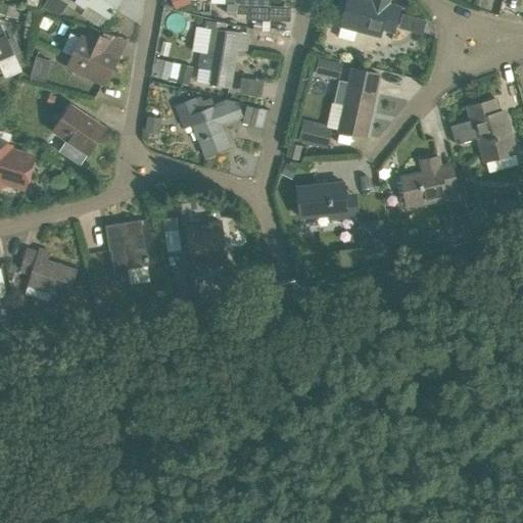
[(67,5),(58,0),(47,0),(42,9),(61,15),(67,5)]
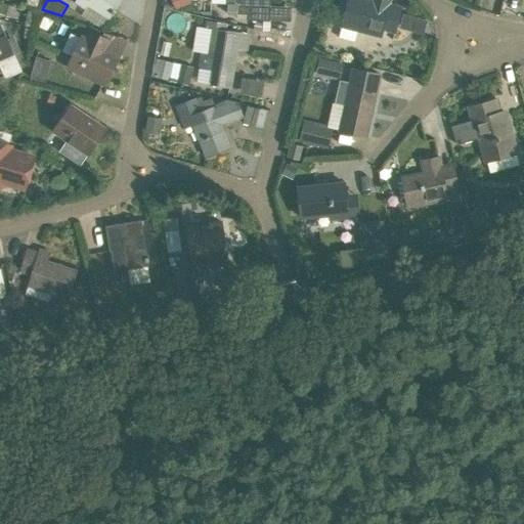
[(87,0),(85,4),(108,18),(120,0),(87,0)]
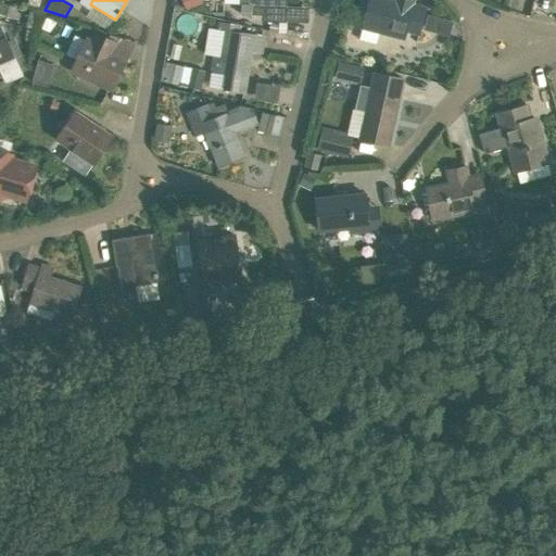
[(239,0),(239,4),(252,4),(252,14),(264,14),(264,21),(286,22),(286,10),(286,0),(239,0)]
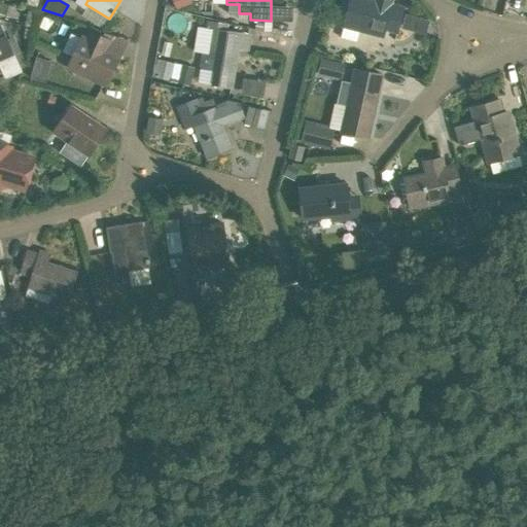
[(372,0),(372,1),(369,0),(350,0),(344,25),(383,36),(385,30),(396,33),(402,9),(390,6),(392,0),(372,0)]
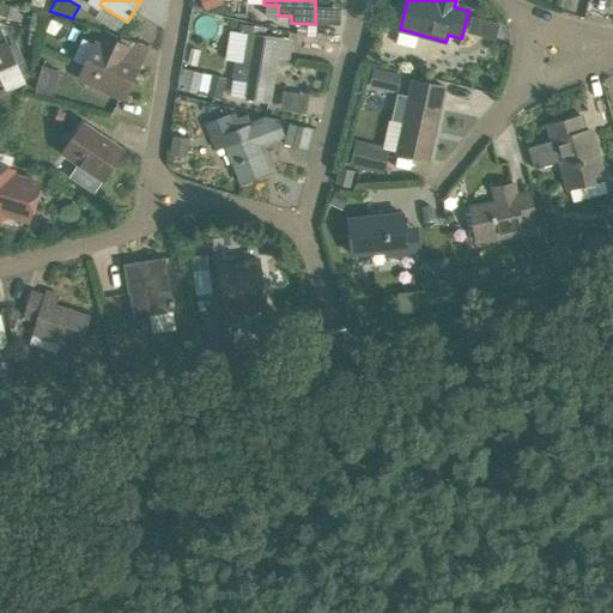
[(20,7),(1,2),(0,5),(0,14),(17,19),(20,7)]
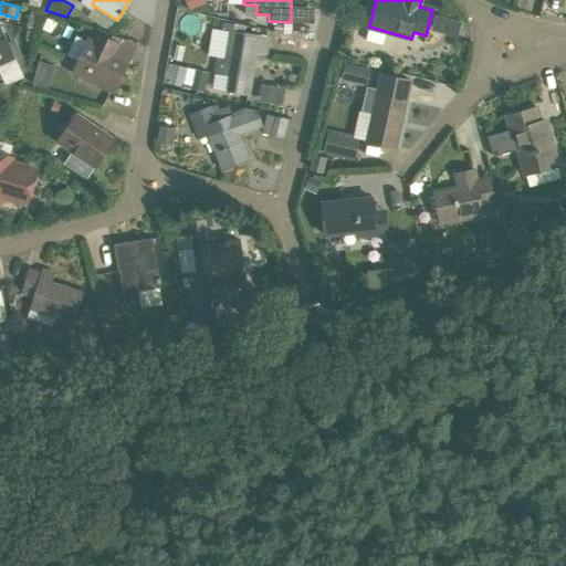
[(294,21),(315,22),(316,6),(294,4),(294,21)]
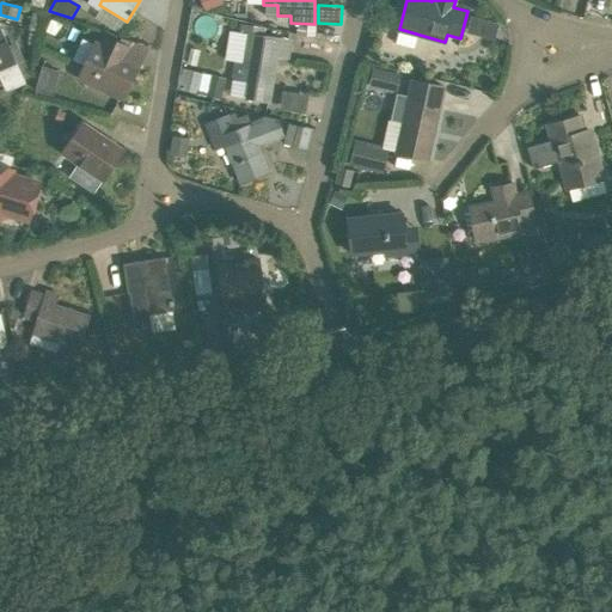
[(495,40),(499,22),(471,14),(467,32),(495,40)]
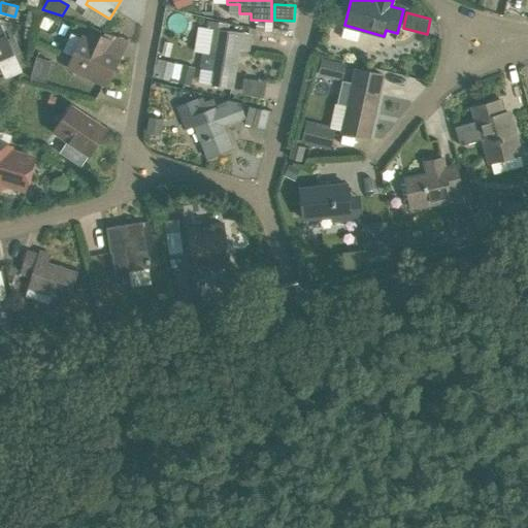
[(28,13),(25,26),(33,28),(36,15),(28,13)]
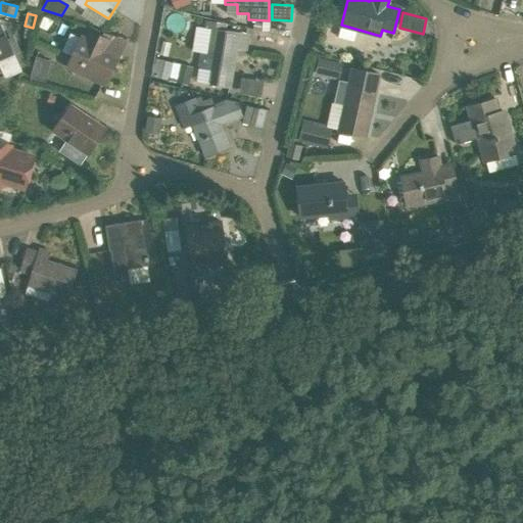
[(236,48),(245,49),(248,34),(224,30),(225,22),(206,19),(205,27),(212,28),(208,53),(201,51),(199,66),(214,68),(211,84),(230,87),(233,72),(229,70),(230,58),(234,58),(236,48)]
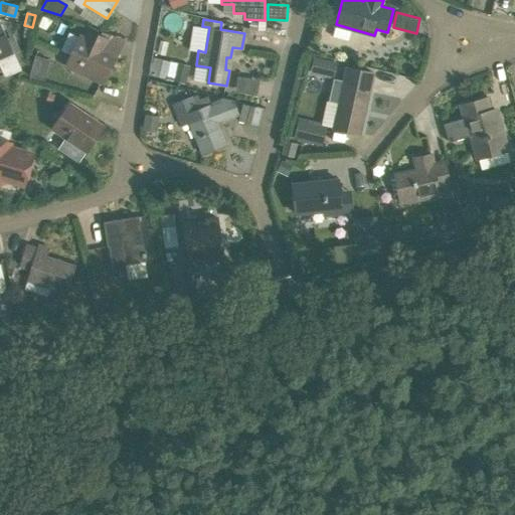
[(260,31),(261,24),(253,22),(251,29),(260,31)]
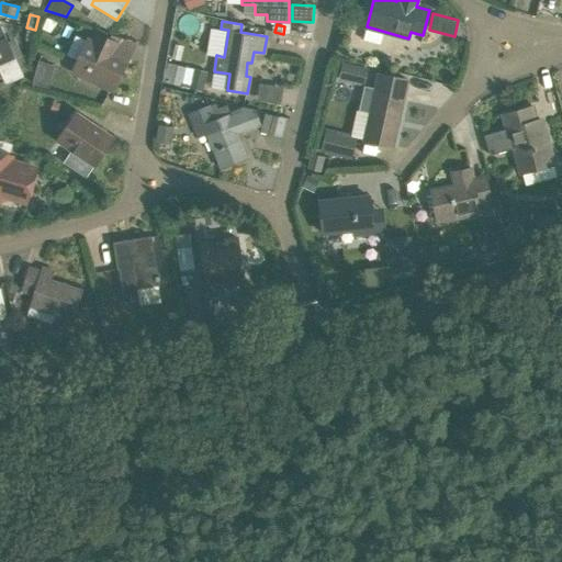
[(8,41),(0,44),(0,42),(0,38),(7,37),(1,25),(0,25),(0,69),(18,62),(8,41)]
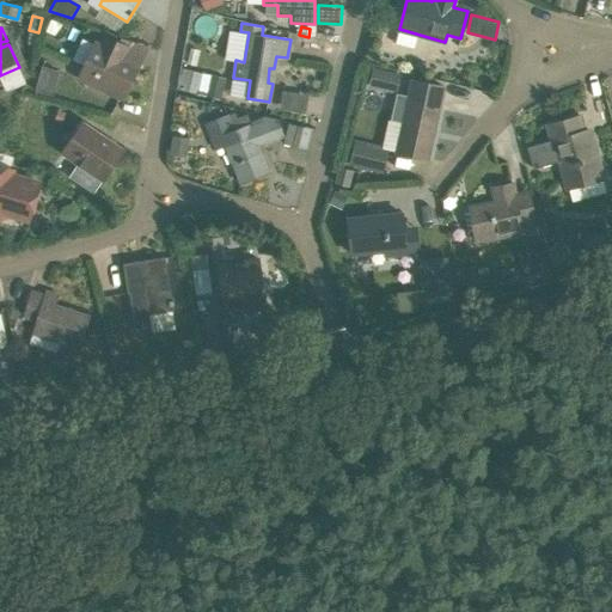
[(123,56),(127,48),(104,36),(101,44),(97,43),(81,77),(123,97),(139,63),(123,56)]
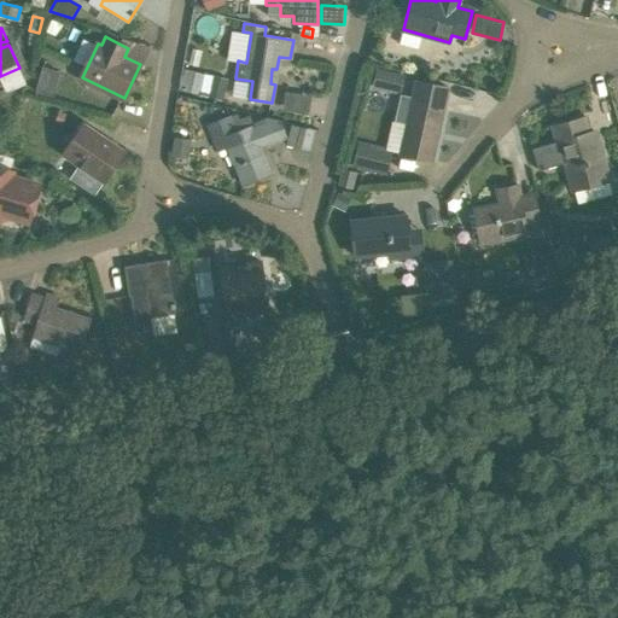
[(60,71),(44,66),(36,91),(53,95),(60,71)]
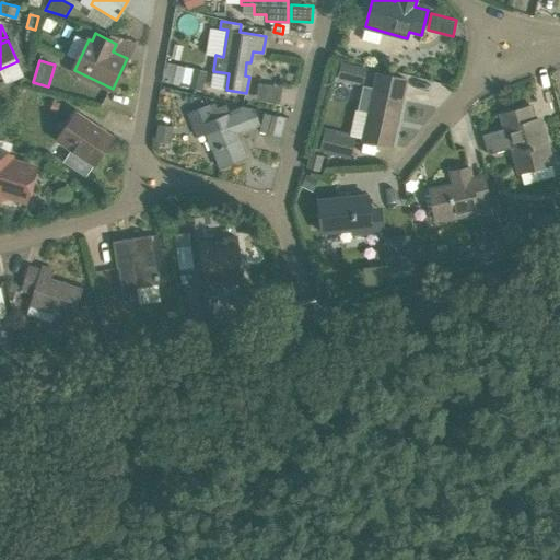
[(366,68),(340,61),(337,79),(363,84),(366,68)]
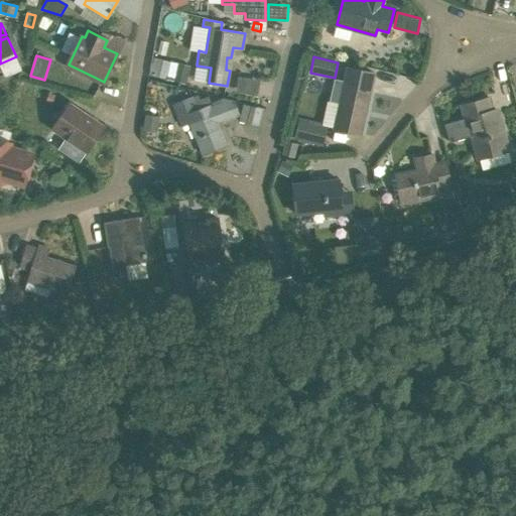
[(188,66),(163,59),(159,79),(184,84),(188,66)]
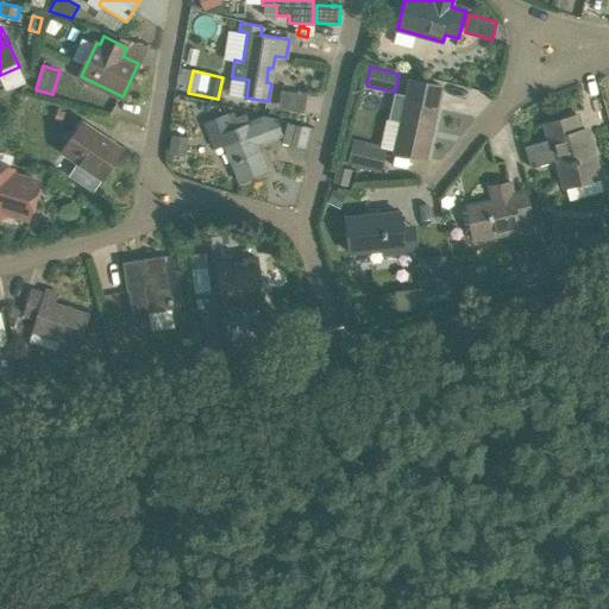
[(443,86),(410,79),(395,151),(426,158),(443,86)]
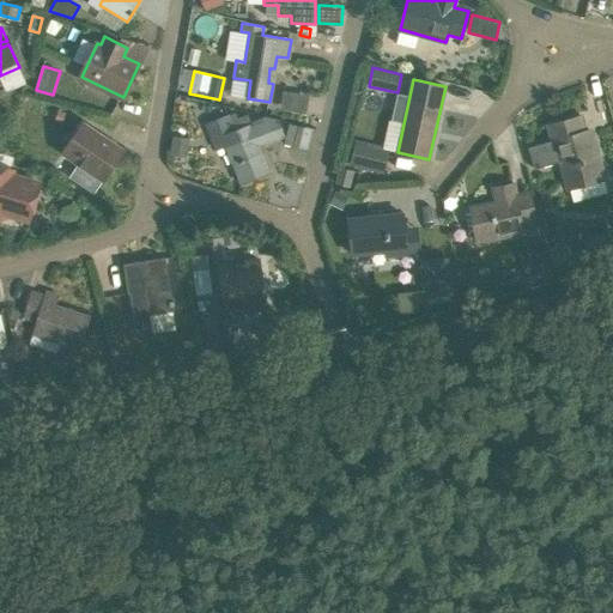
[(281,91),(281,110),(308,111),(309,92),(281,91)]
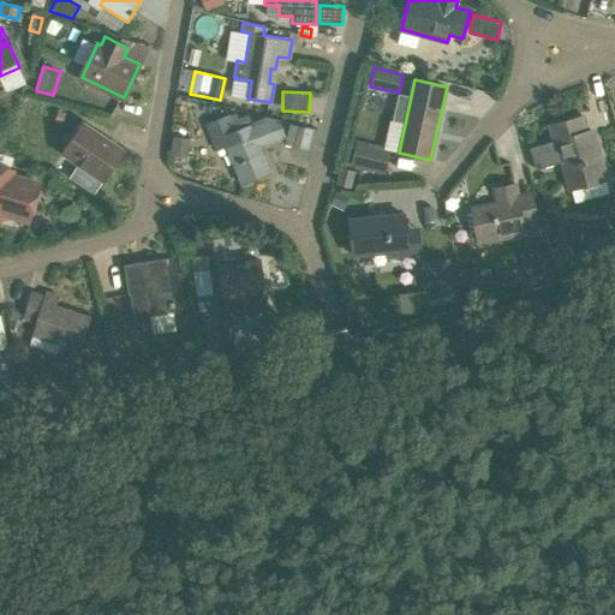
[(206,124),(216,150),(227,145),(242,184),(272,172),(257,137),(282,126),(280,119),(266,118),(237,130),(230,114),(206,124)]
